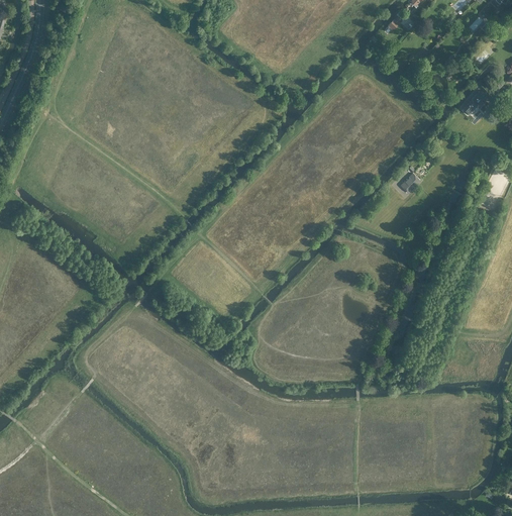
[(384,25),(384,26),(386,28),(387,28),(388,28),(395,21),(394,20),(396,18),(393,15),(391,17),(390,17),(383,24),(384,24),(383,25),(384,25)]
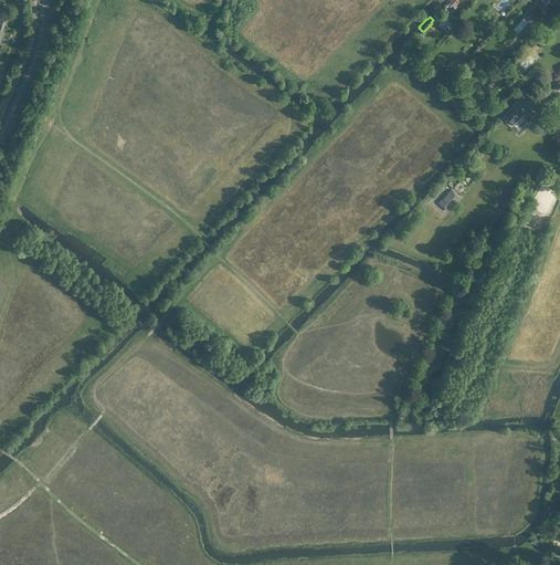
[(526,35),(534,28),(528,21),(519,30),(526,35)]
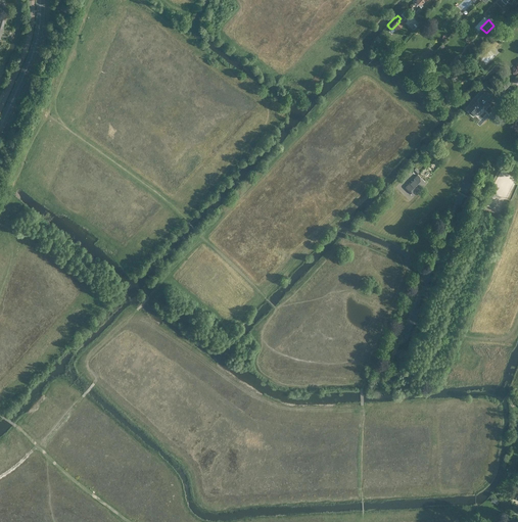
[(496,34),(500,31),(495,25),(487,32),(493,39),(497,35),(496,34)]
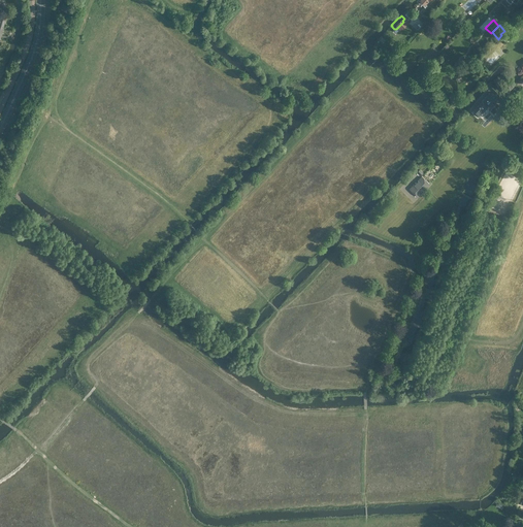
[(486,92),(469,110),(474,114),(484,104),(487,107),(491,102),(489,99),(491,96),(486,92)]
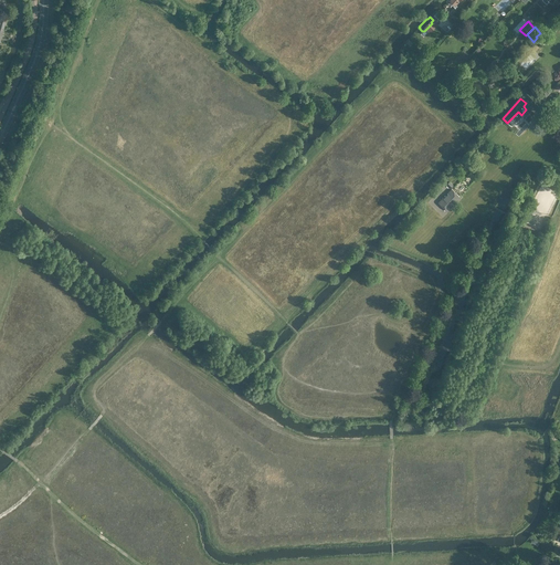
[(442,210),(456,196),(452,192),(446,187),(443,191),(443,192),(439,197),(437,197),(433,201),(442,210)]
